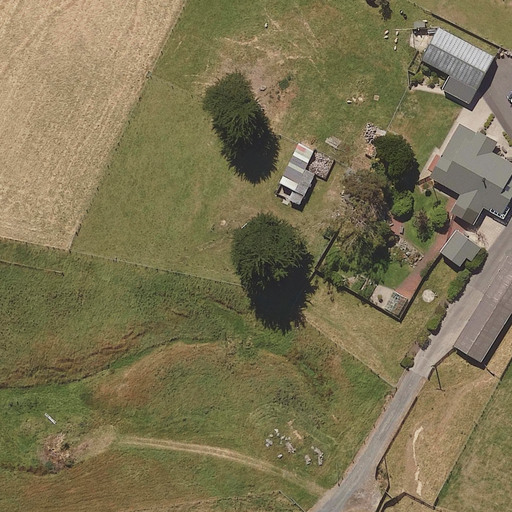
[(442,90),(470,104),(487,71),(494,74),(501,59),(438,27),(422,59),(451,74),(442,90)]
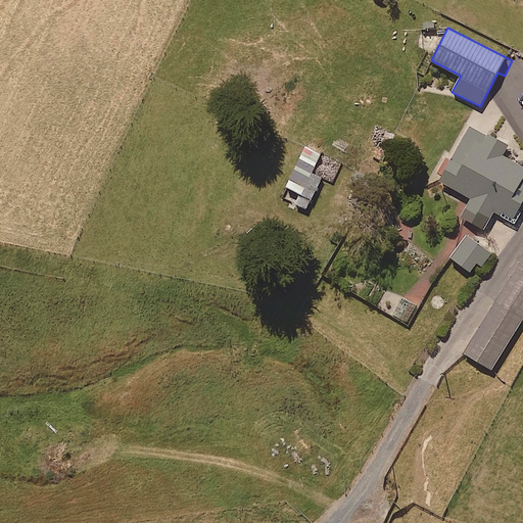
[(505,145),(468,126),(438,181),(470,197),(465,208),(488,221),(493,211),(517,224),(522,211),(522,168),(500,155),(505,145)]
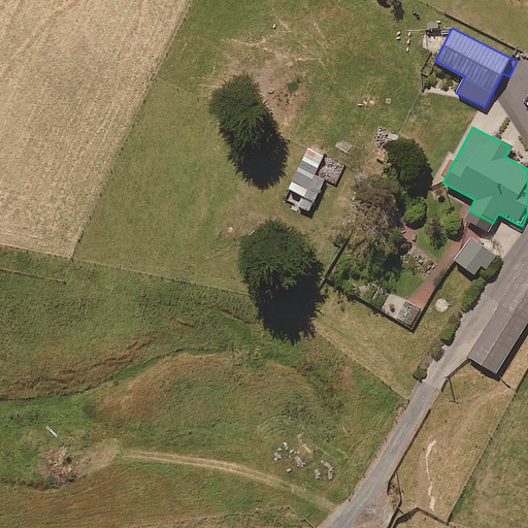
[(296,204),(309,210),(324,179),(337,186),(347,164),(306,146),(289,189),(301,194),(296,204)]
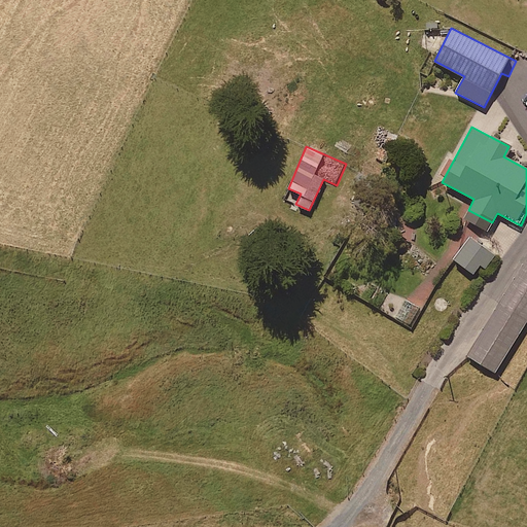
[(453,264),(475,276),(481,267),(486,270),(496,251),(469,236),(453,264)]
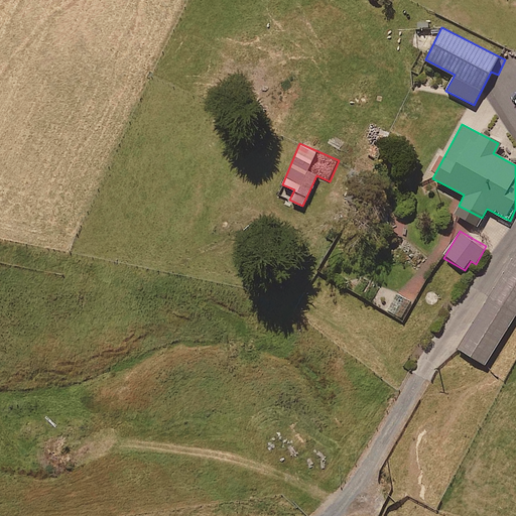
[(515,313),(515,258),(511,255),(456,347),(485,365),(515,313)]
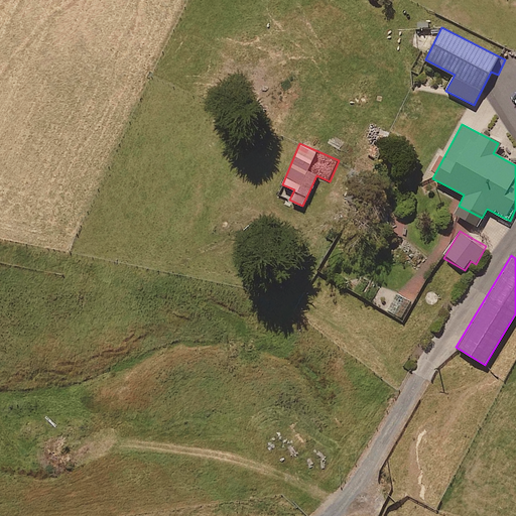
[(411,301),(366,279),(358,295),(403,318),(411,301)]
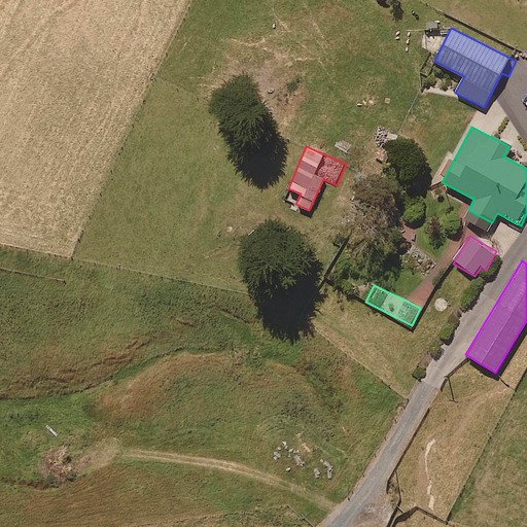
All buildings are outlined.
